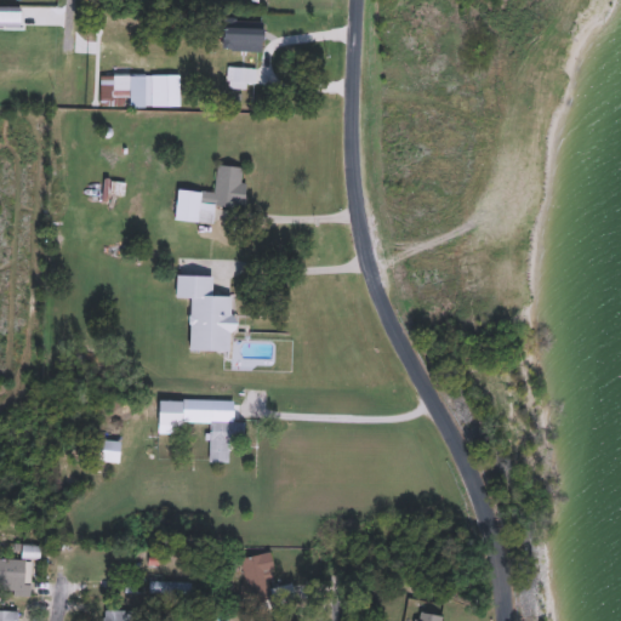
[(222,49),(222,20),(260,20),(260,49),(222,49)]
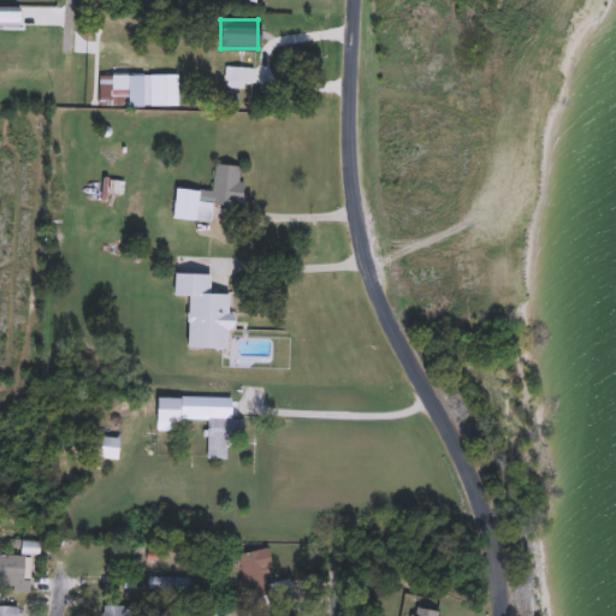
[(254,90),(225,90),(225,66),(254,66),(254,90)]
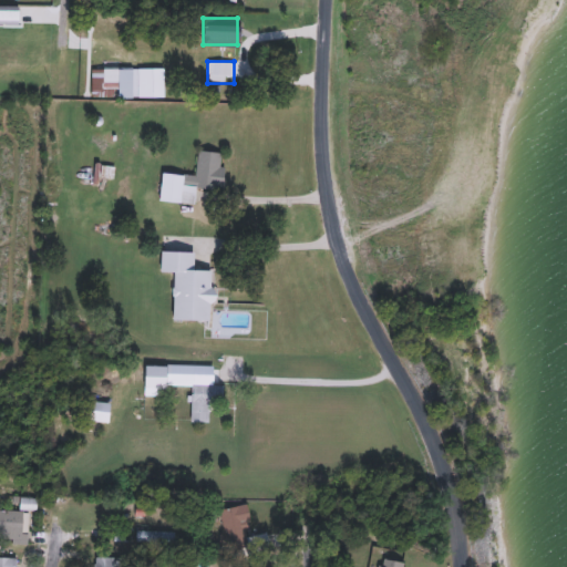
[(133,99),(91,99),(91,68),(133,68),(133,99)]
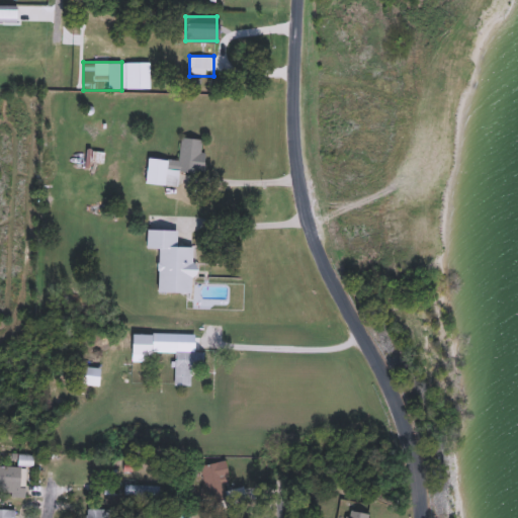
[(147,183),(149,158),(179,160),(181,138),(203,139),(202,152),(206,153),(204,174),(180,172),(179,186),(147,183)]
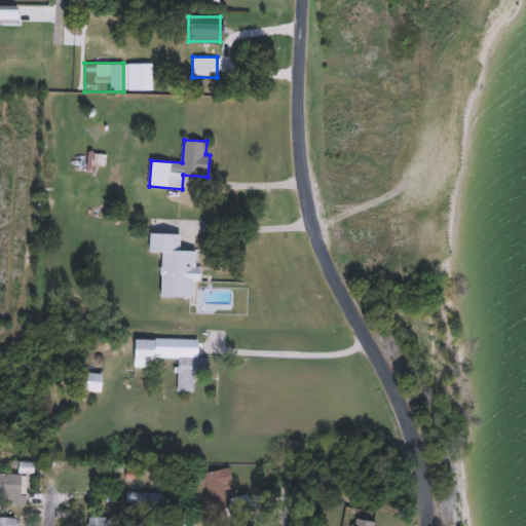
[(199,250),(198,298),(161,297),(162,253),(150,253),(151,232),(181,233),(181,250),(199,250)]
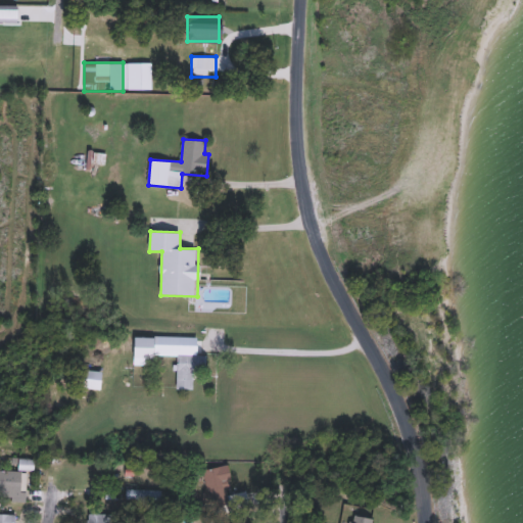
[(181,337),(180,355),(206,355),(206,372),(193,372),(193,390),(177,390),(178,355),(139,353),(139,336),(181,337)]
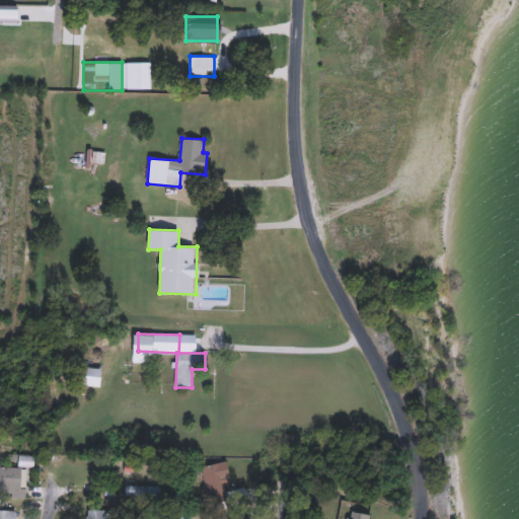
[(201,467),(224,462),(232,497),(210,503),(201,467)]
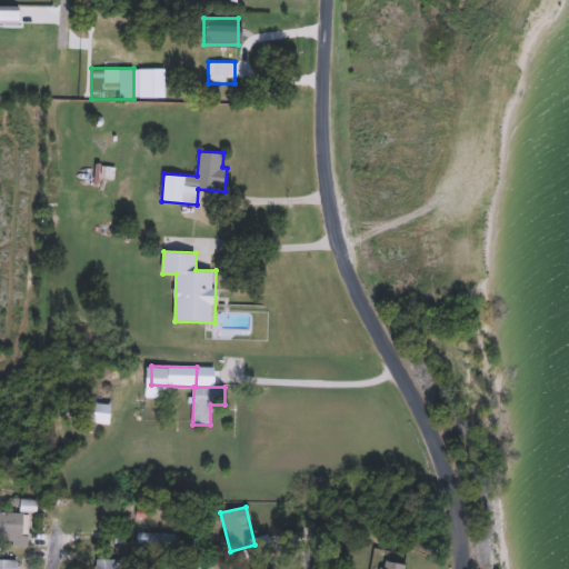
[(0,546),(0,513),(29,513),(29,546),(0,546)]
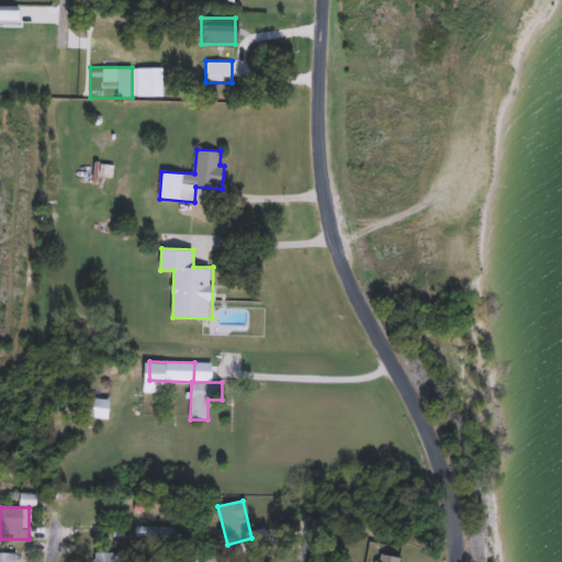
[(135,538),(135,527),(172,527),(172,538),(135,538)]
